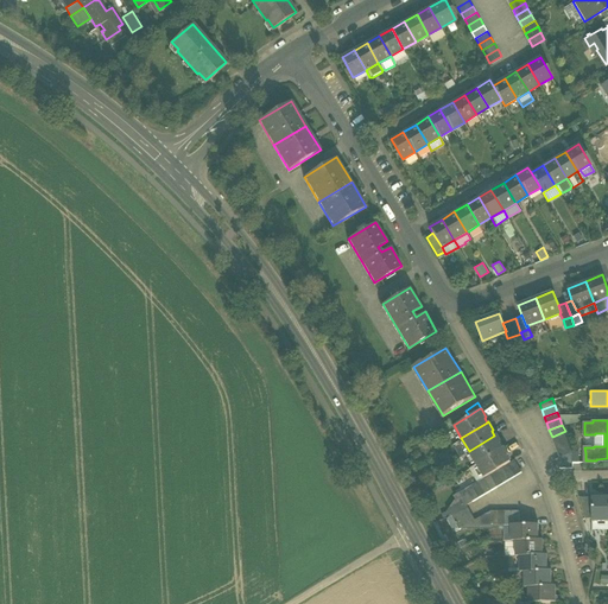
[(568,438),(565,431),(552,437),(555,443),(568,438)]
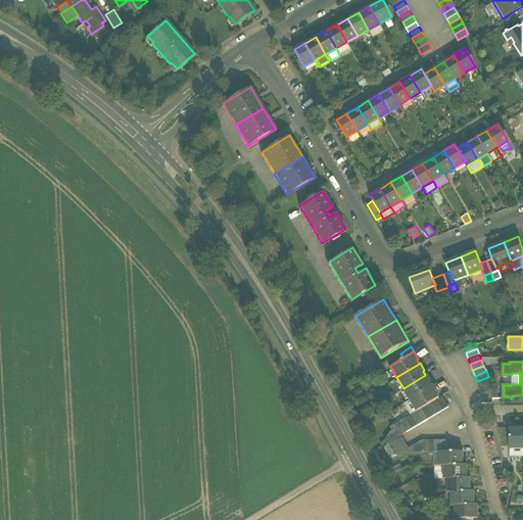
[(512,374),(512,384),(520,384),(520,373),(512,373),(512,374)]
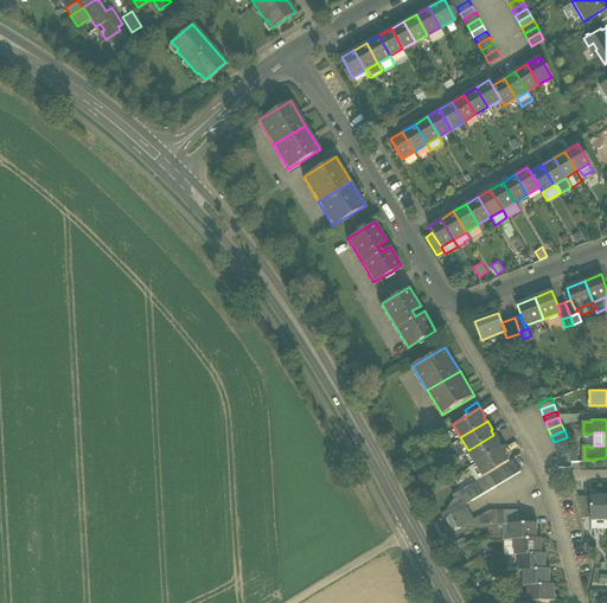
[(468,450),(475,463),(502,447),(498,442),(500,441),(498,438),(496,434),(493,435),(468,450)]
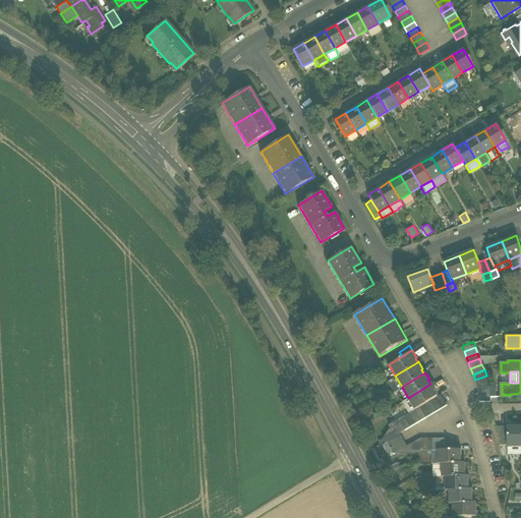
[(488,381),(486,376),(475,380),(477,386),(488,381)]
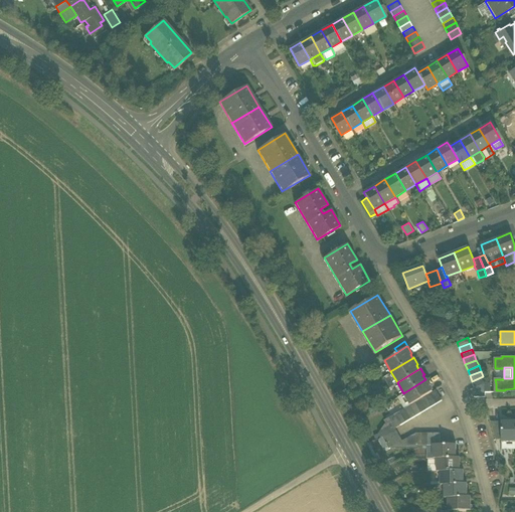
[(485,382),(483,376),(472,381),(474,386),(485,382)]
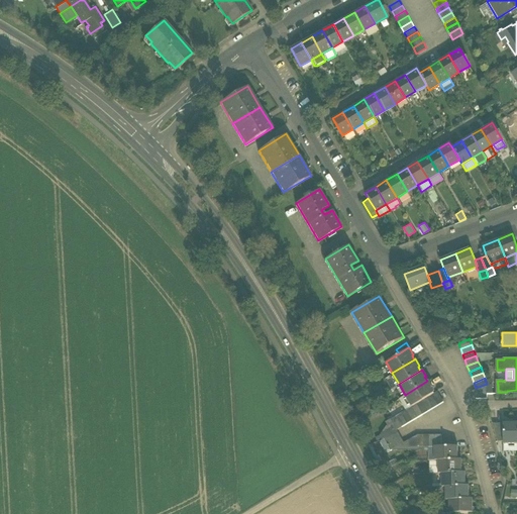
[(428,381),(427,381),(405,395),(412,405),(417,402),(422,399),(427,396),(432,393),(433,392),(431,388),(432,387),(428,381)]
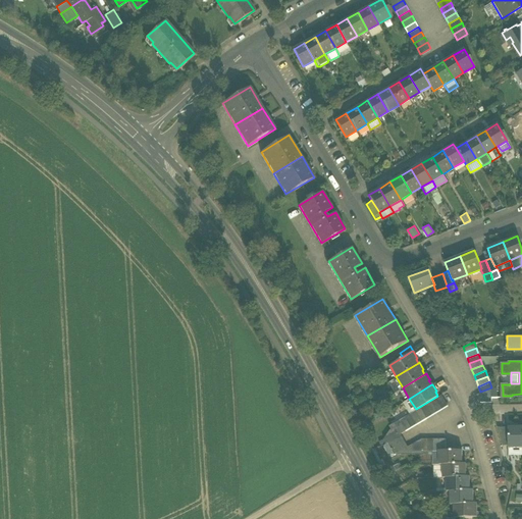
[(491,399),(491,387),(480,392),(478,393),(481,400),(491,400),(491,399)]
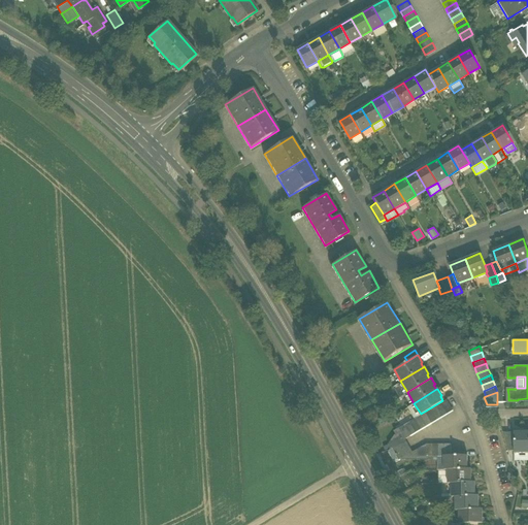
[(442,400),(441,401),(448,412),(453,408),(447,398),(442,400)]
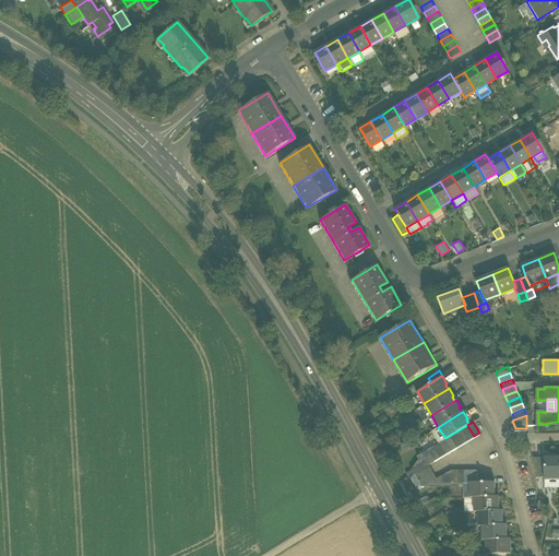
[(467,425),(462,428),(468,439),(474,436),(467,425)]
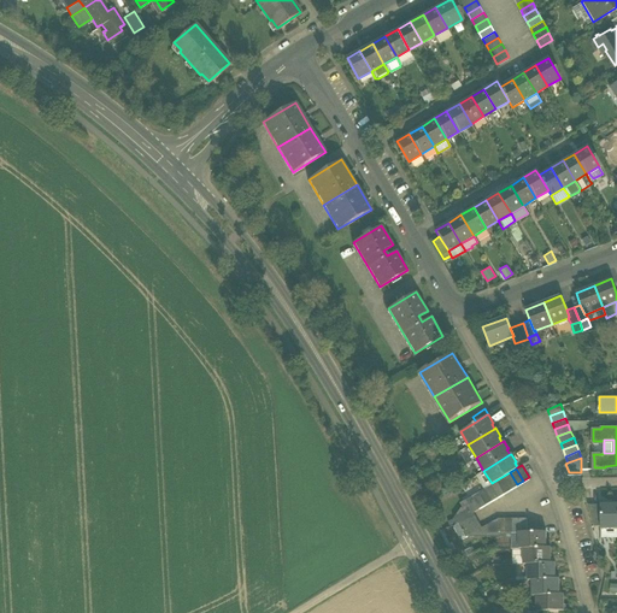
[(510,472),(504,476),(511,489),(517,484),(510,472)]
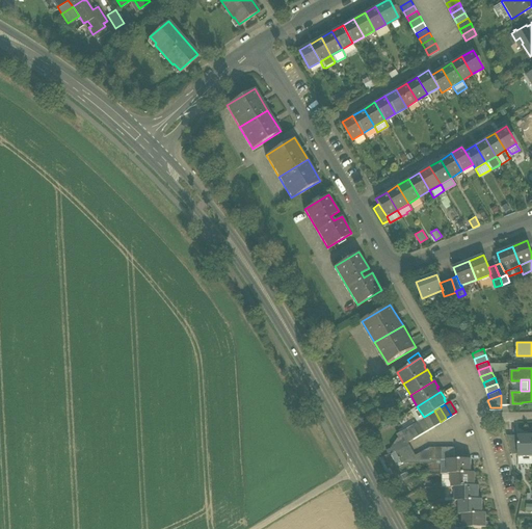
[(434,411),(429,414),(435,425),(441,422),(434,411)]
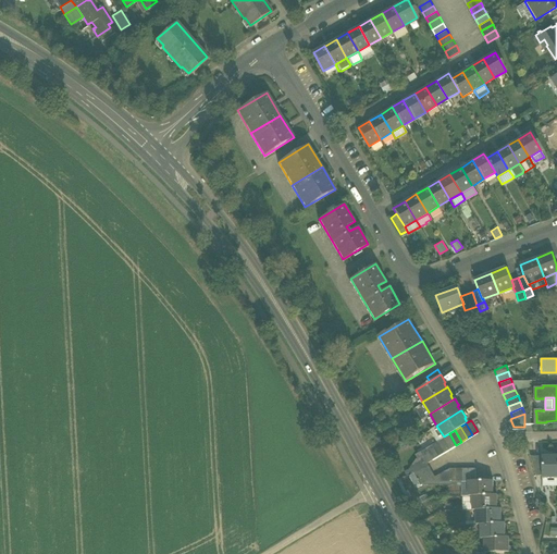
[(444,436),(443,436),(450,448),(456,445),(449,433),(444,436)]
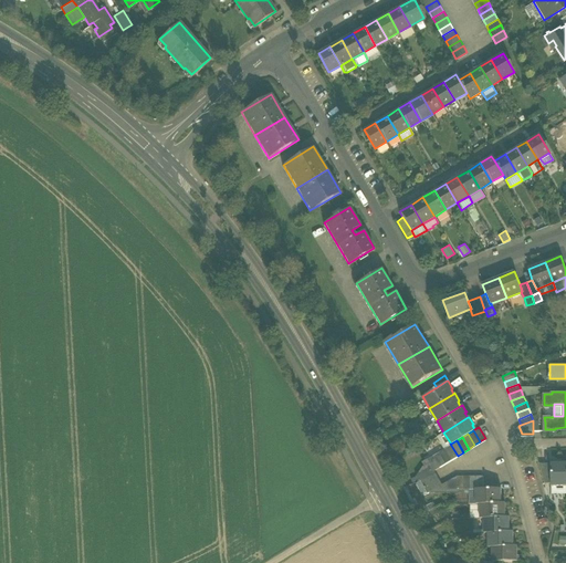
[(450,444),(444,448),(451,459),(458,456),(450,444)]
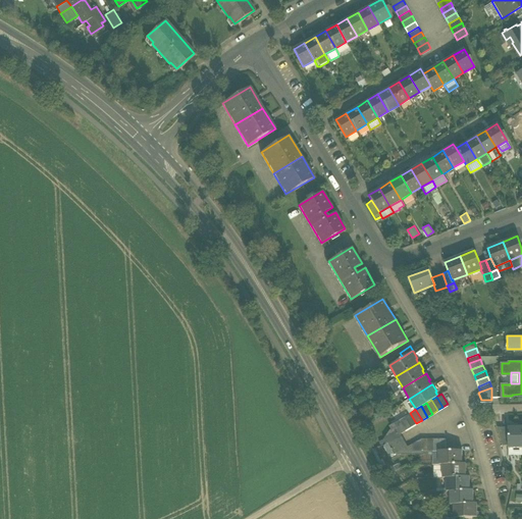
[(410,413),(405,416),(411,426),(416,423),(410,413)]
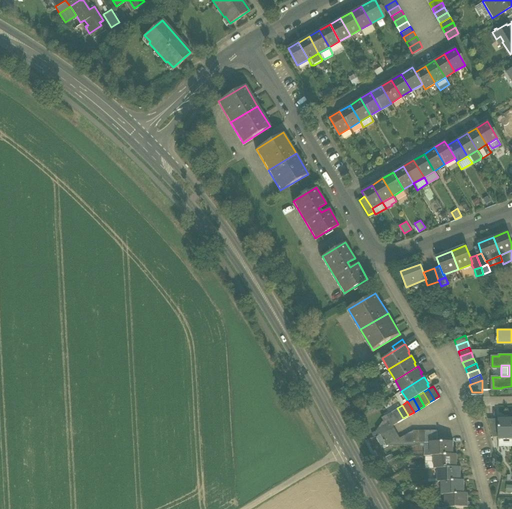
[(397,408),(392,411),(398,421),(403,418),(397,408)]
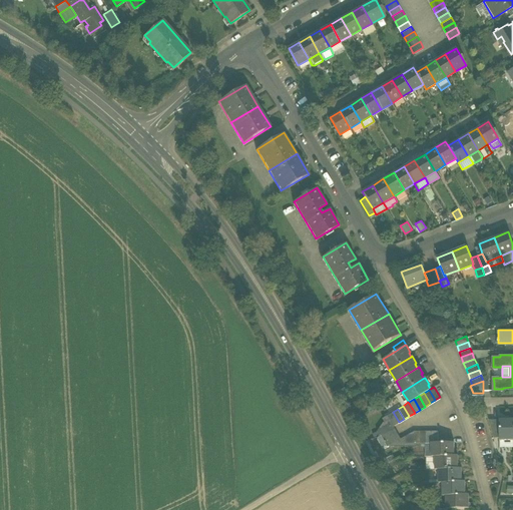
[(393,412),(388,415),(394,425),(399,422),(393,412)]
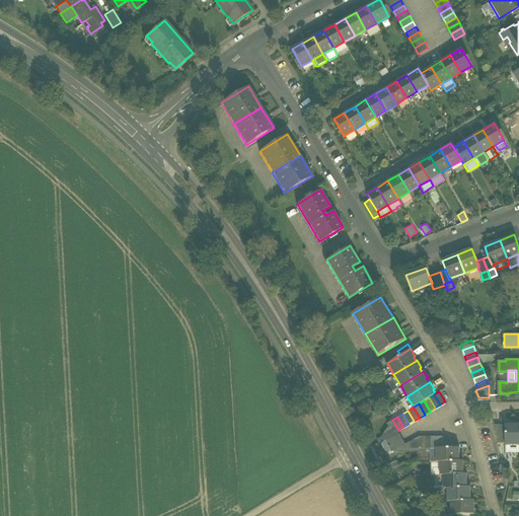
[(399,433),(398,430),(392,420),(390,421),(379,436),(385,439),(395,435),(400,435),(399,433)]
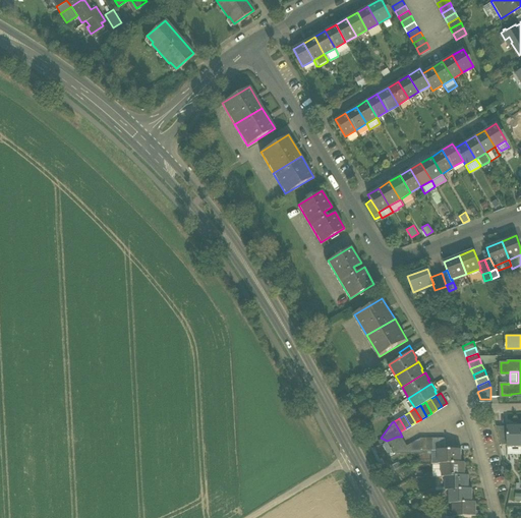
[(508,447),(520,446),(520,424),(507,425),(508,427),(508,443),(508,447)]
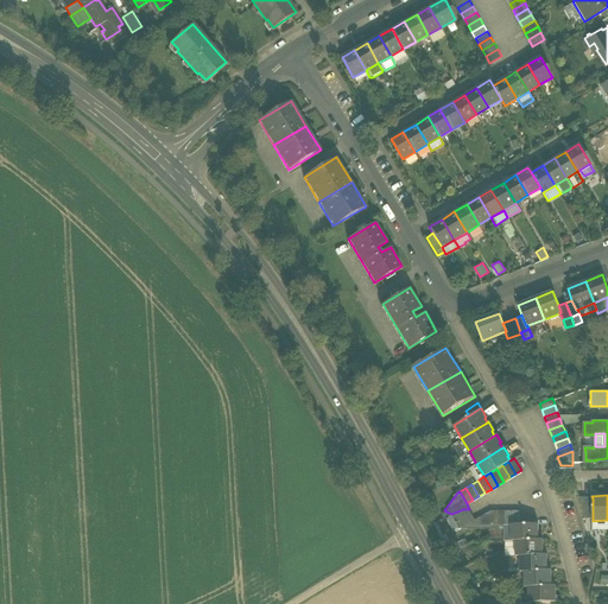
[(581,498),(586,516),(593,516),(593,498),(581,498)]
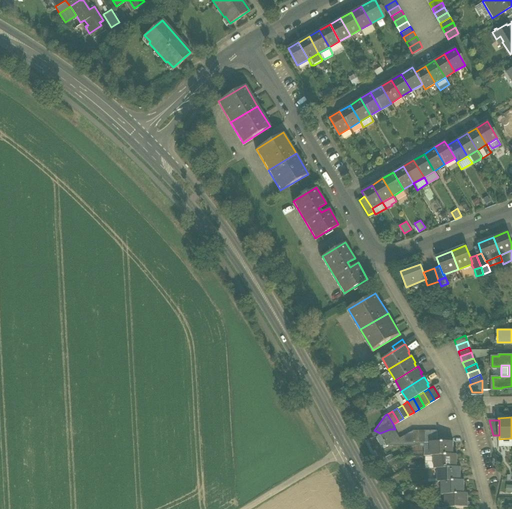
[(387,444),(393,441),(405,441),(413,441),(413,432),(408,432),(400,437),(396,429),(395,429),(390,429),(380,433),(387,444)]
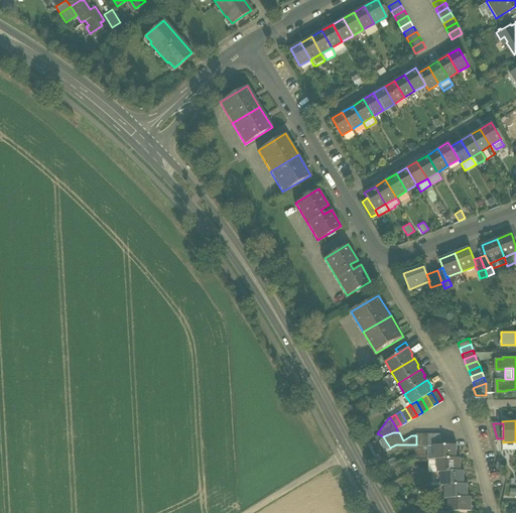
[(380,440),(386,451),(390,447),(383,436),(381,437),(382,438),(380,440)]
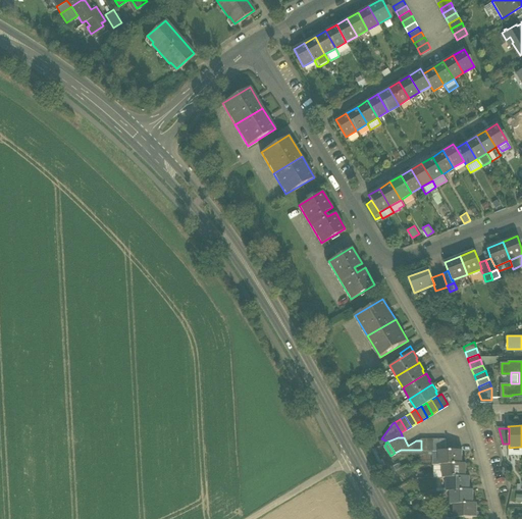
[(439,463),(442,463),(463,463),(462,450),(446,450),(439,450),(438,450),(439,463)]
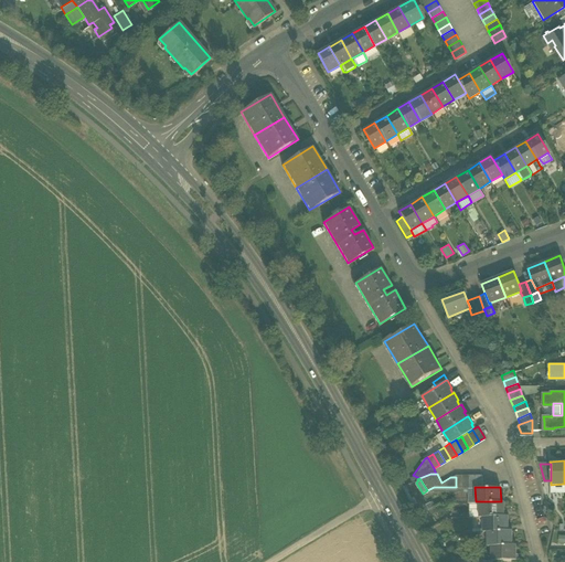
[(479,516),(482,516),(504,516),(504,501),(501,501),(479,501),(479,516)]
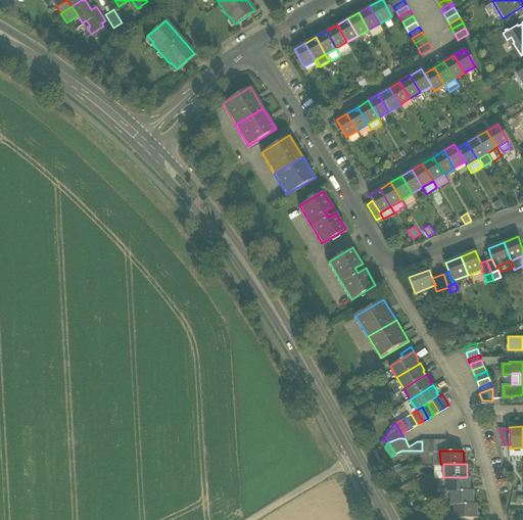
[(446,490),(450,490),(470,490),(470,477),(467,477),(446,477),(446,490)]
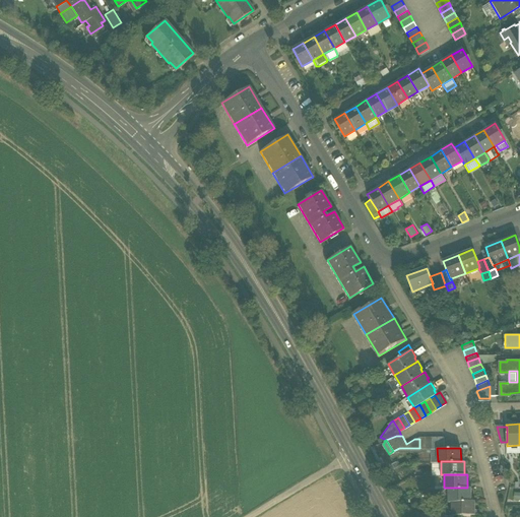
[(448,501),(451,501),(471,501),(470,488),(467,488),(448,488),(448,501)]
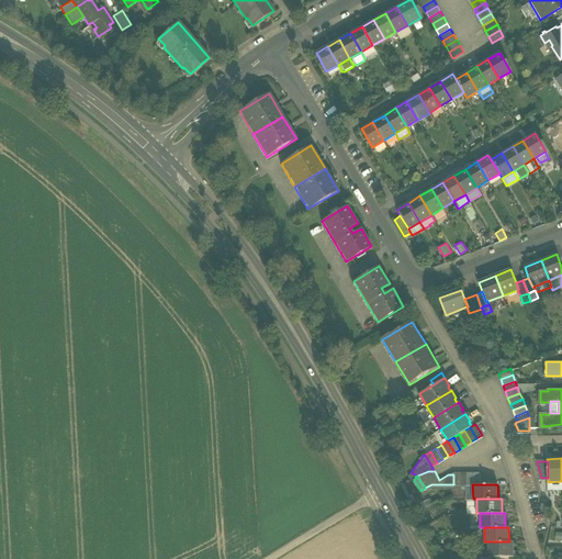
[(513,541),(509,541),(487,541),(487,557),(513,557),(513,541)]
